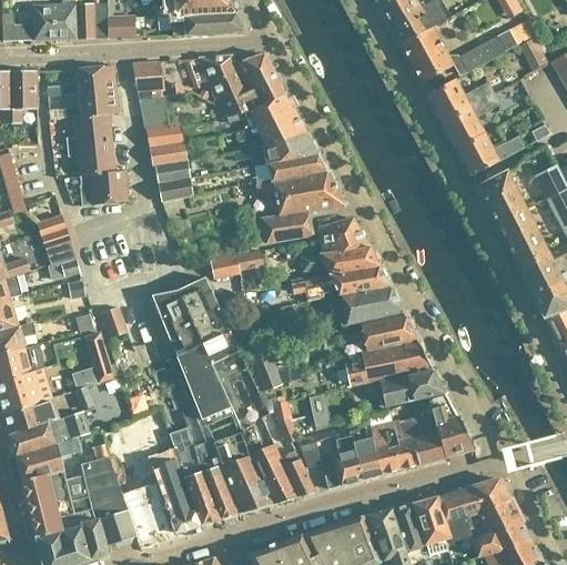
[(32,24),(14,24),(14,12),(2,13),(3,26),(2,26),(2,41),(34,40),(78,39),(77,4),(77,2),(76,2),(76,0),(62,0),(62,3),(32,4),(32,24)]
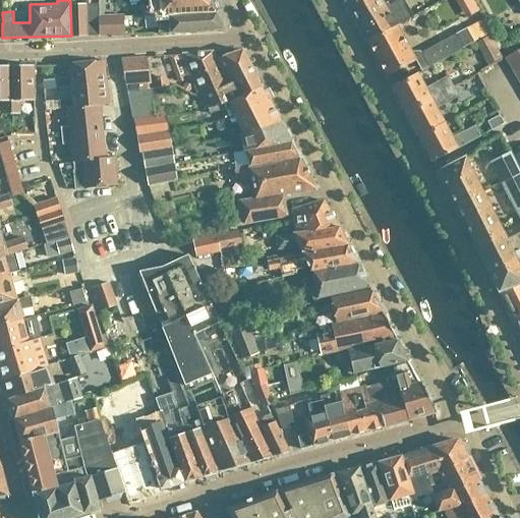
[(158,0),(159,12),(216,9),(212,0),(158,0)]
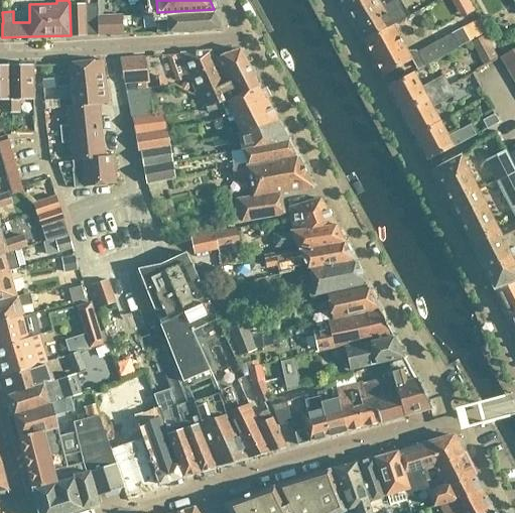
[(383,6),(379,0),(352,0),(344,5),(357,27),(387,12),(383,6)]
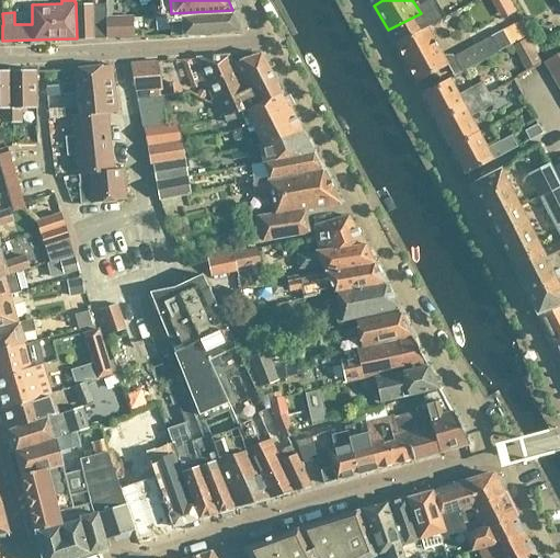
[(446,16),(445,15),(449,13),(463,6),(459,0),(442,10),(435,0),(426,0),(416,7),(421,13),(388,30),(396,44),(429,26),(427,25),(446,16)]
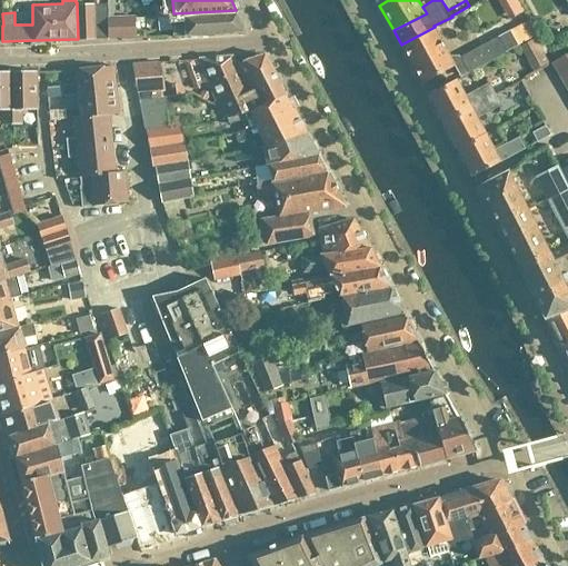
[(95,3),(77,5),(78,39),(95,38),(95,3)]
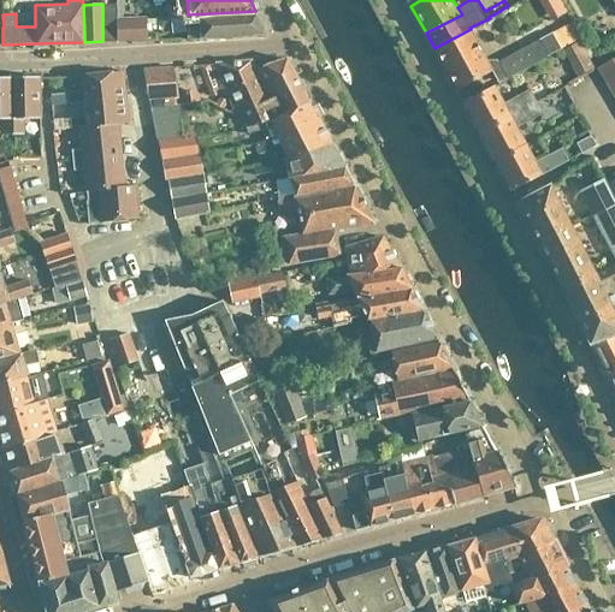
[(118,41),(118,18),(117,18),(117,4),(102,4),(102,41),(118,41)]
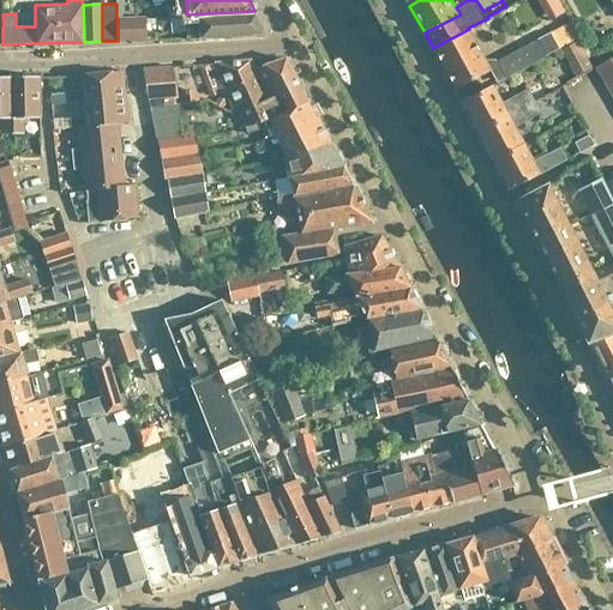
[(187,17),(185,17),(187,38),(264,34),(254,11),(187,14),(187,17)]
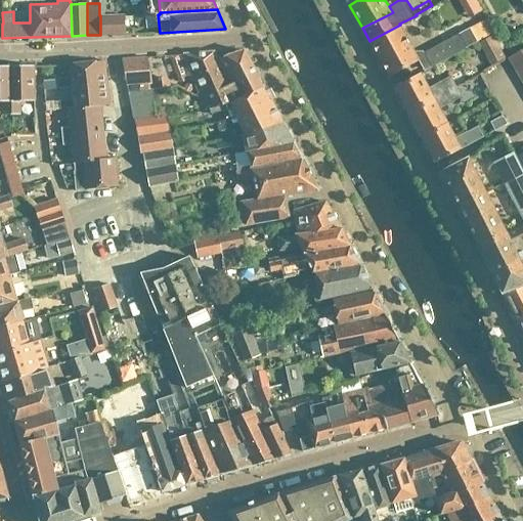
[(100,15),(100,35),(126,34),(125,14),(100,15)]
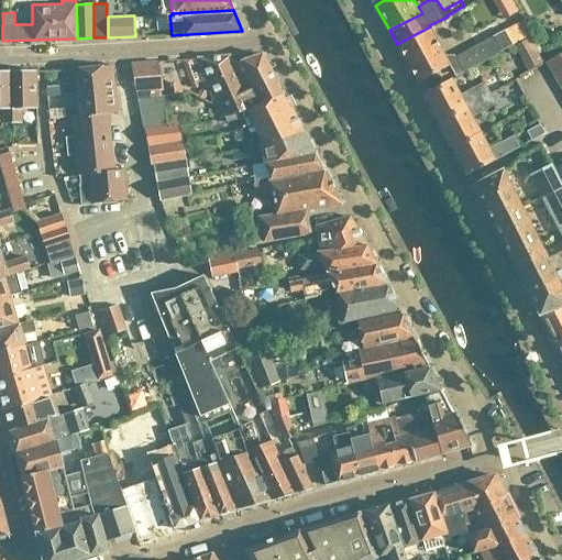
[(430,26),(397,44),(418,81),(450,64),(430,26)]
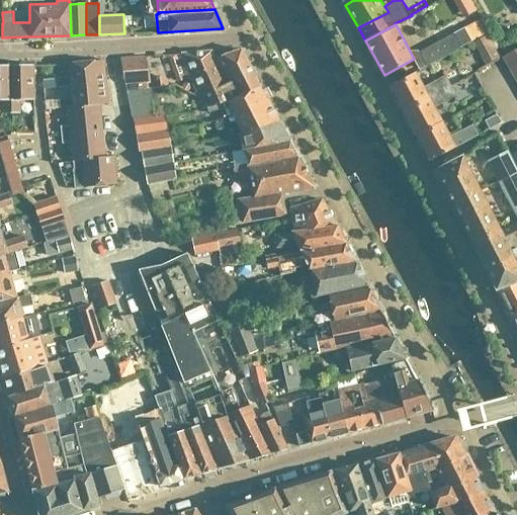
[(423,68),(460,47),(471,40),(464,27),(419,52),(421,55),(417,57),(423,68)]
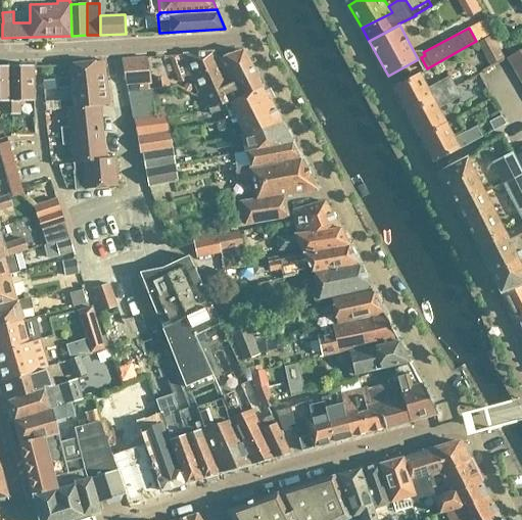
[(490,64),(504,56),(491,34),(478,42),(490,64)]
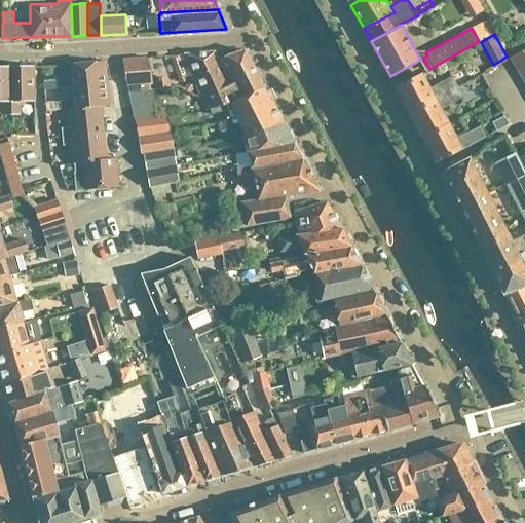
[(524,48),(511,57),(517,68),(524,63),(524,48)]
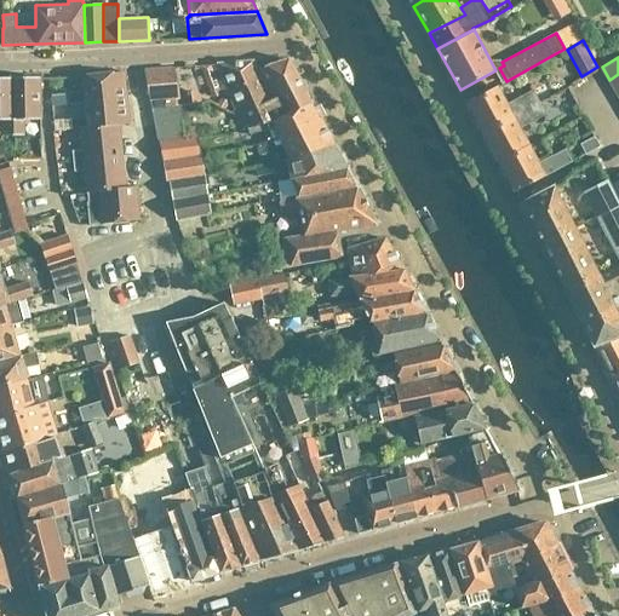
[(244,128),(262,125),(273,121),(310,102),(288,58),(257,69),(269,98),(235,110),(244,128)]
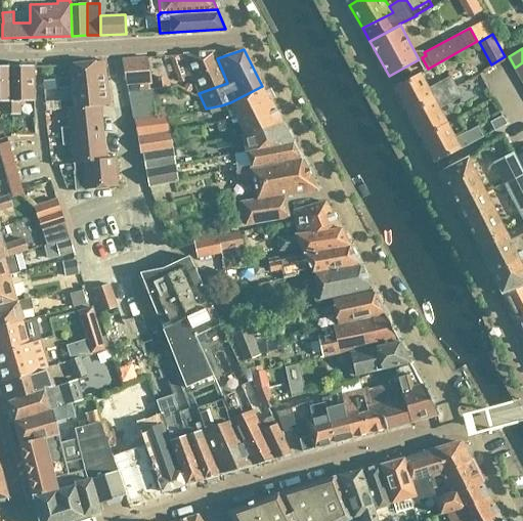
[(199,93),(227,83),(217,58),(213,50),(177,53),(186,79),(191,78),(199,93)]
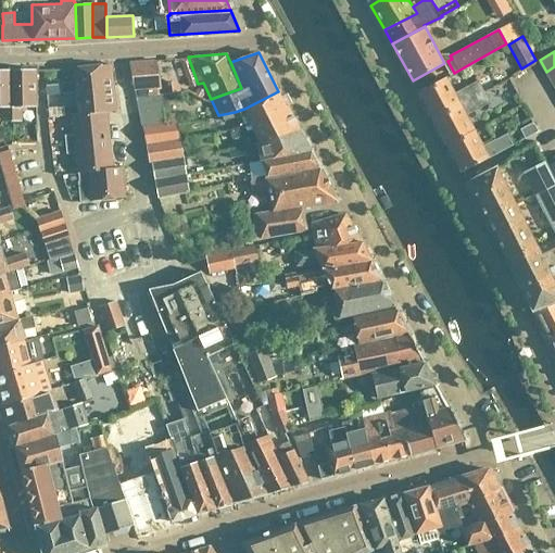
[(135,91),(158,89),(162,88),(155,59),(129,61),(135,91)]
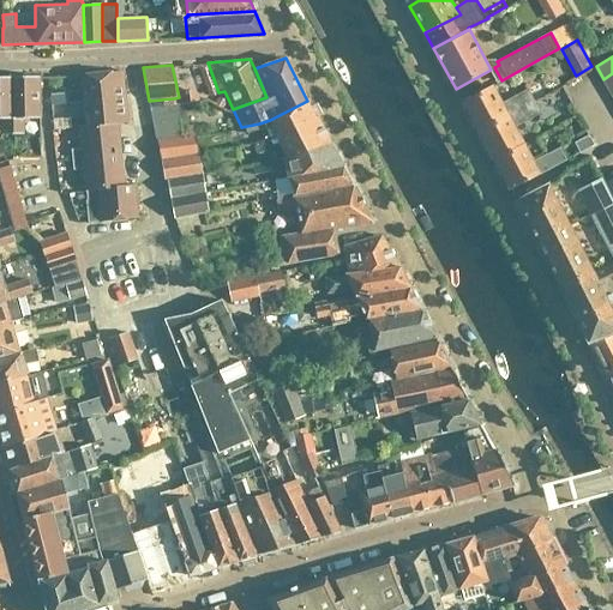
[(84,101),(126,96),(122,70),(80,74),(83,90),(67,91),(68,102),(84,101)]
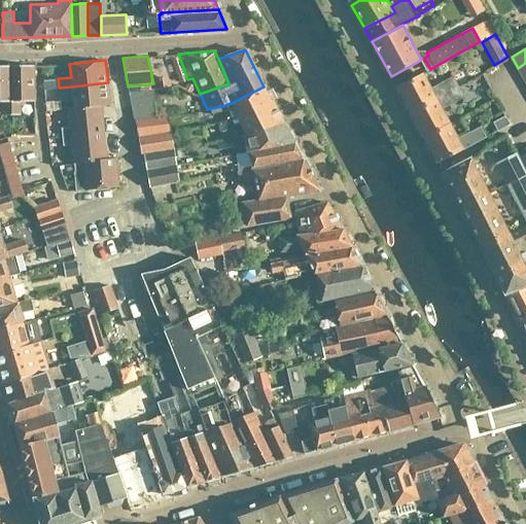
[(3,114),(11,114),(10,65),(0,65),(0,101),(3,101),(3,114)]
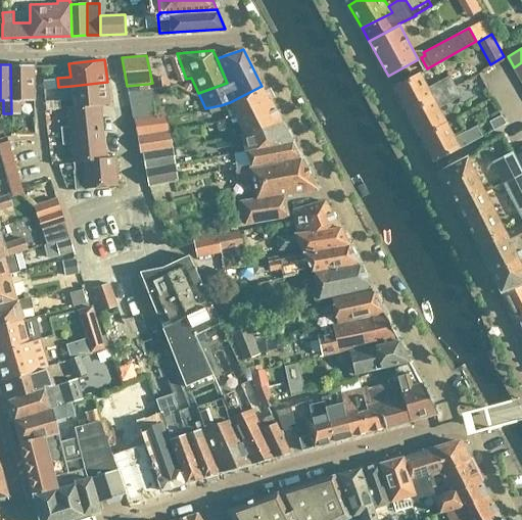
[(10,64),(11,113),(20,112),(20,100),(35,100),(34,64),(10,64)]
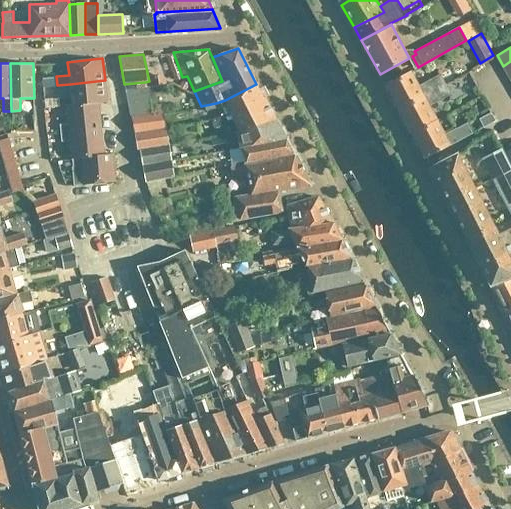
[(399,110),(446,84),(440,74),(418,85),(410,71),(385,84),(399,110)]
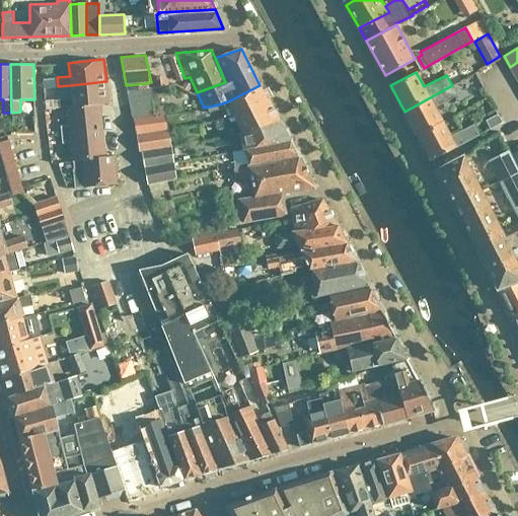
[(67,106),(99,103),(108,102),(106,81),(71,85),(72,97),(59,98),(60,107),(67,106)]
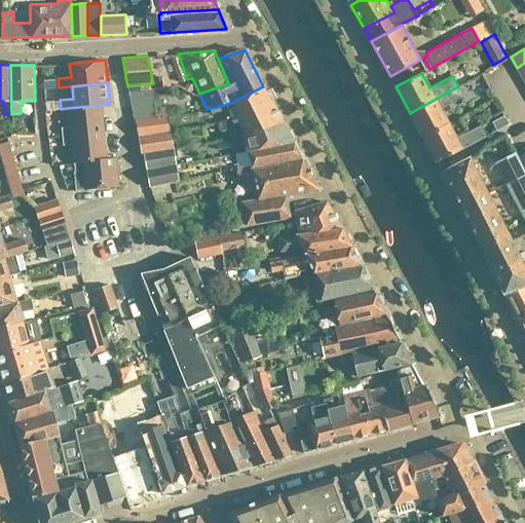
[(237,116),(271,100),(263,86),(231,103),(222,106),(207,109),(208,109),(210,114),(215,113),(224,110),(226,119),(235,117),(237,116)]
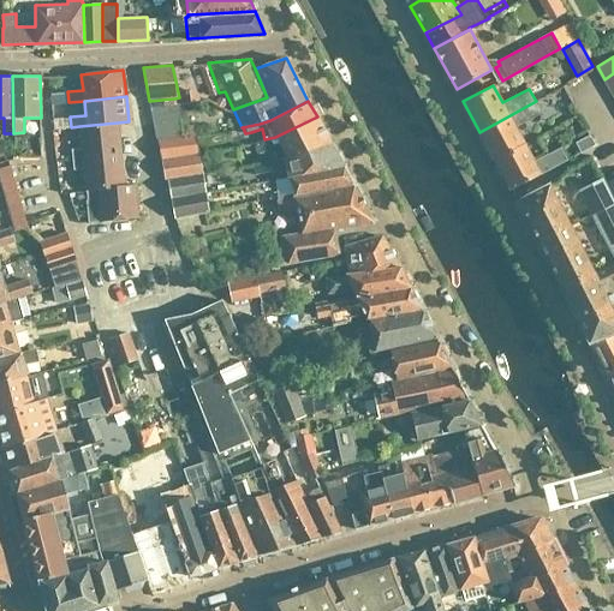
[(542,113),(536,101),(480,132),(495,161),(525,144),(516,127),(542,113)]
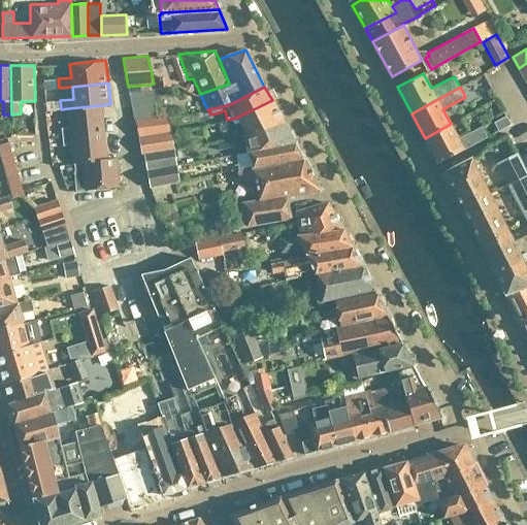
[(152,90),(130,93),(130,97),(132,108),(155,104),(152,90)]
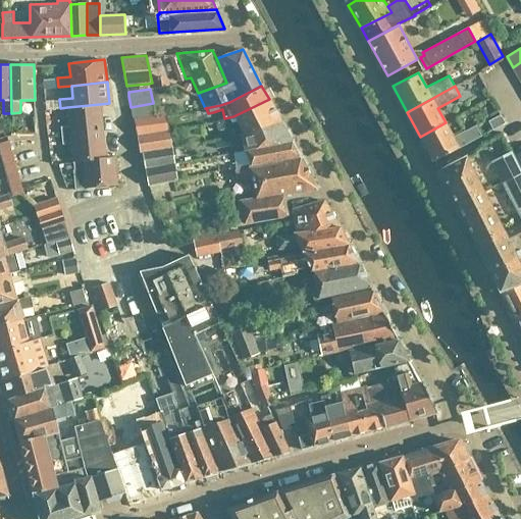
[(231,125),(235,136),(241,135),(280,120),(269,99),(236,115),(233,116),(224,118),(216,121),(219,130),(231,125)]
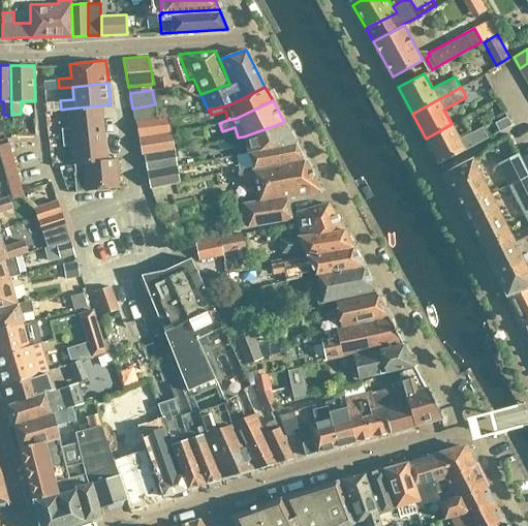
[(62,137),(104,133),(101,105),(68,109),(70,127),(61,128),(62,137)]
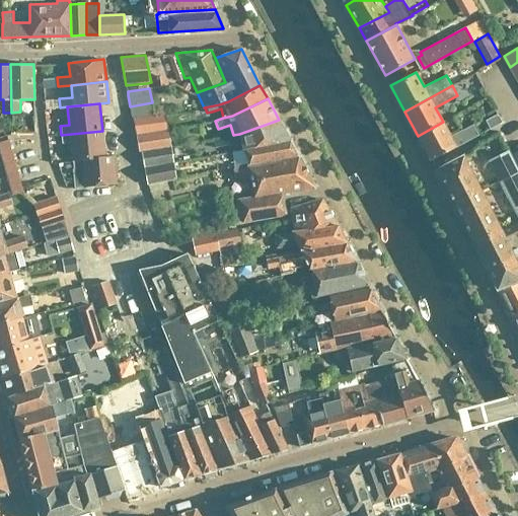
[(155,115),(154,115),(132,118),(136,134),(136,135),(168,130),(165,114),(155,115)]
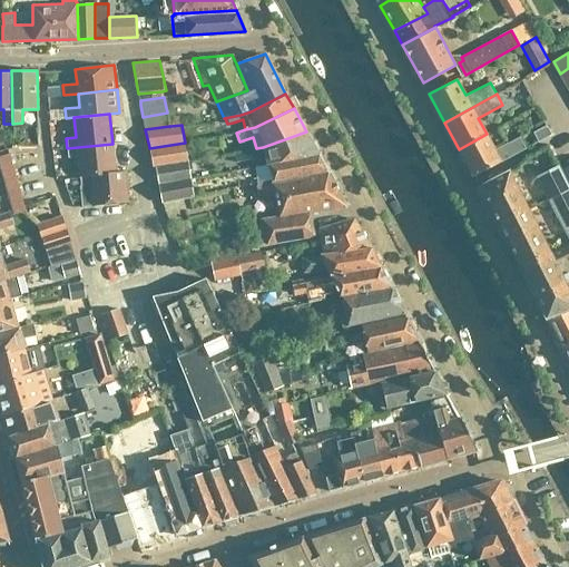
[(538,143),(545,138),(550,135),(545,125),(532,133),(538,143)]
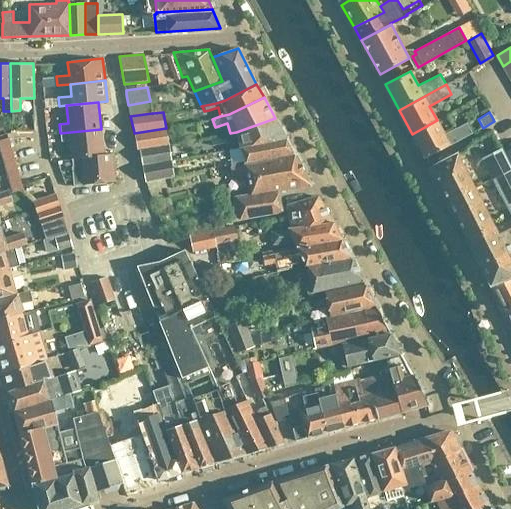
[(226,142),(238,139),(239,146),(286,137),(275,118),(236,132),(230,133),(224,134),(226,142)]
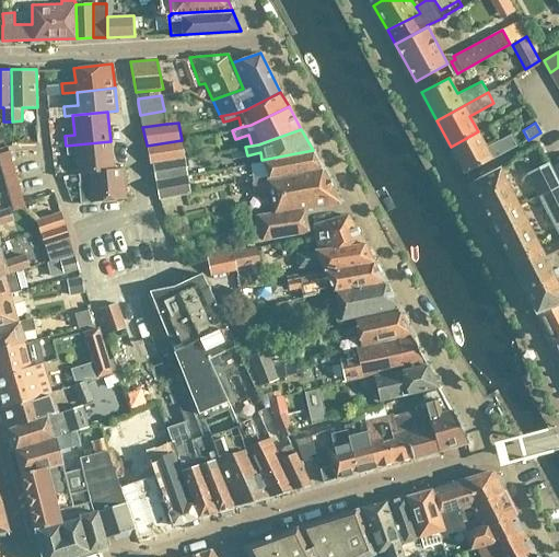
[(465,173),(516,146),(516,144),(511,135),(511,134),(487,147),(478,131),(451,147),(465,173)]
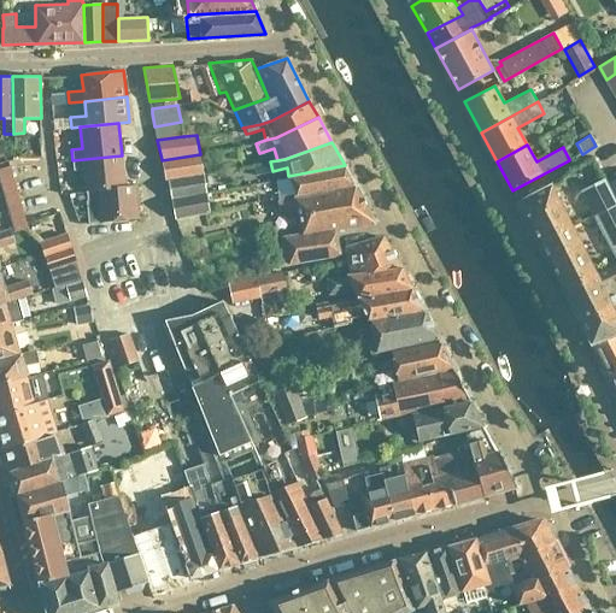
[(204,171),(200,153),(200,154),(162,160),(165,176),(204,171)]
